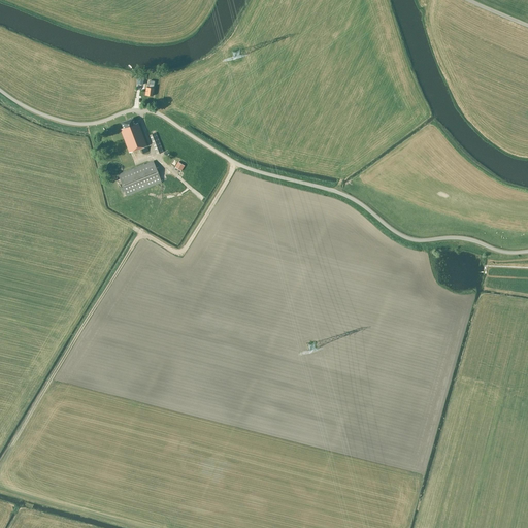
[(146,88),(144,95),(152,96),(153,92),(154,89),(153,89),(154,85),(149,85),(149,88),(146,88)]
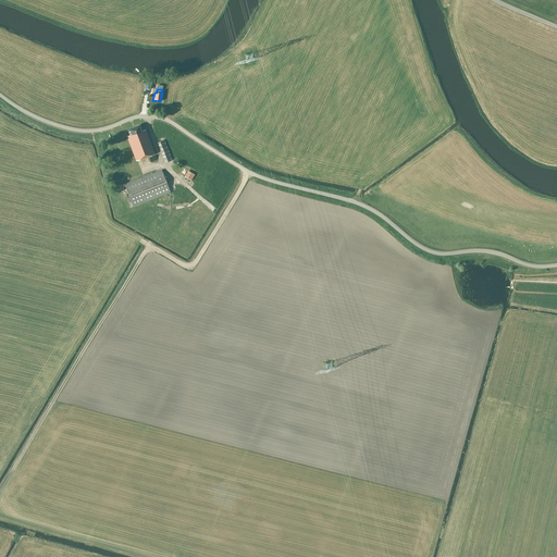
[(130,135),(126,136),(137,161),(155,153),(145,130),(143,131),(139,125),(127,130),(130,135)]
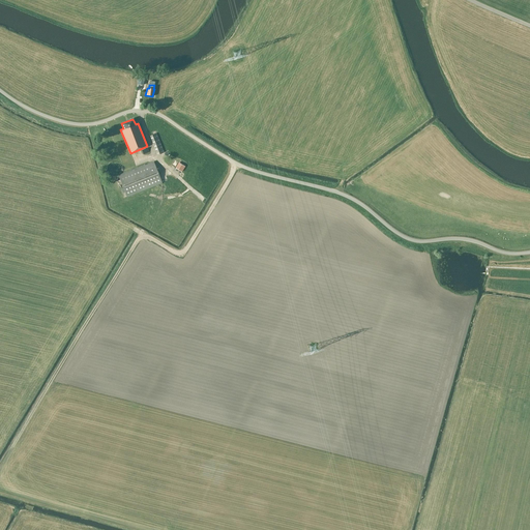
[(156,134),(150,136),(157,154),(164,152),(156,134)]
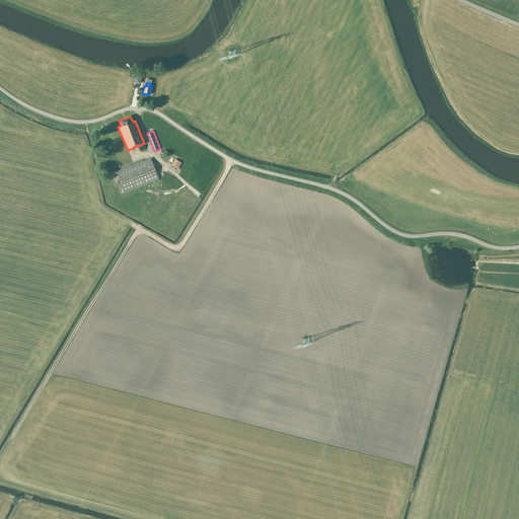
[(119,166),(119,165),(119,164),(119,163),(118,162),(118,161),(117,161),(117,160),(116,159),(115,159),(114,159),(114,158),(113,158),(112,158),(110,158),(109,158),(109,159),(108,159),(107,159),(106,160),(106,161),(105,161),(105,162),(104,163),(104,164),(104,165),(104,166),(104,167),(104,168),(105,168),(105,169),(106,170),(106,171),(107,171),(108,172),(109,172),(110,172),(112,172),(113,172),(114,172),(115,172),(116,171),(117,171),(117,170),(118,169),(118,168),(119,168),(119,167),(119,166)]
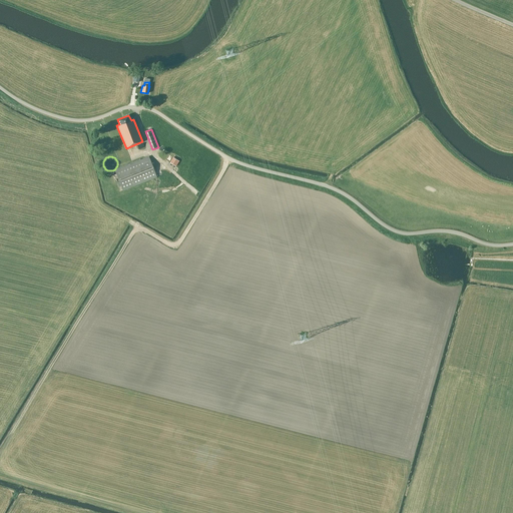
[(114,170),(119,181),(116,182),(118,187),(121,185),(122,190),(156,176),(148,156),(114,170)]
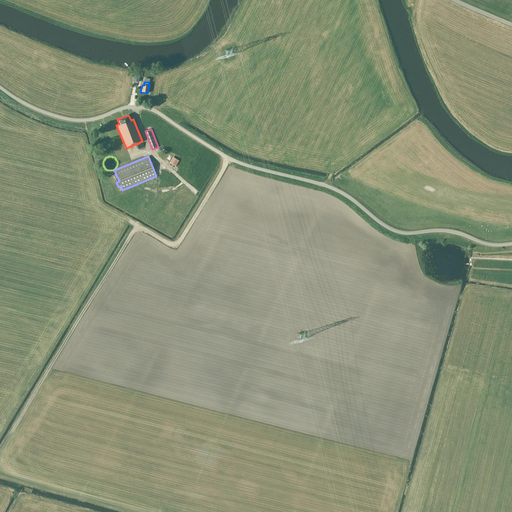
[(175,166),(178,161),(172,157),(169,162),(175,166)]
